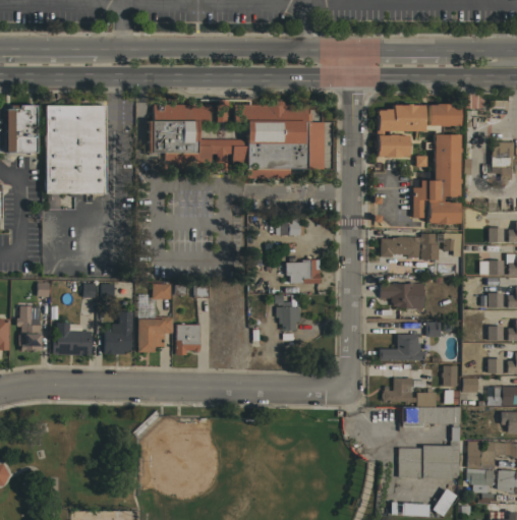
[(210,105),(210,122),(197,122),(197,139),(246,139),(246,122),(234,122),(235,105),(271,105),(273,102),(276,100),(279,100),(281,101),(283,102),(284,105),(308,105),(308,115),(312,115),(312,122),(324,122),(324,170),(290,169),(290,179),(247,178),(247,163),(233,163),(233,154),(227,154),(227,171),(217,171),(217,155),(212,155),(211,163),(197,163),(197,170),(164,170),(164,154),(148,154),(148,121),(154,121),(154,105),(210,105)]
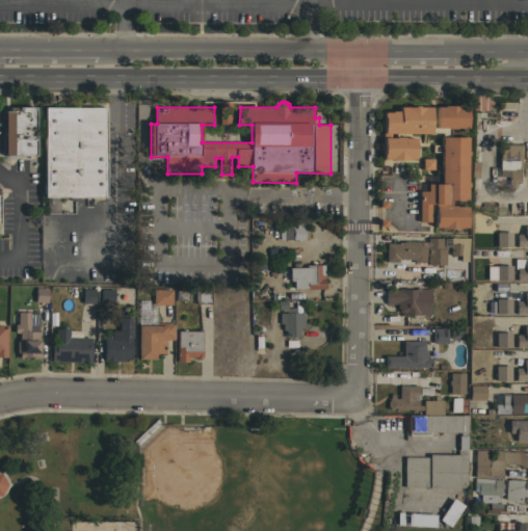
[(221,102),(232,102),(232,125),(221,125),(221,102)]
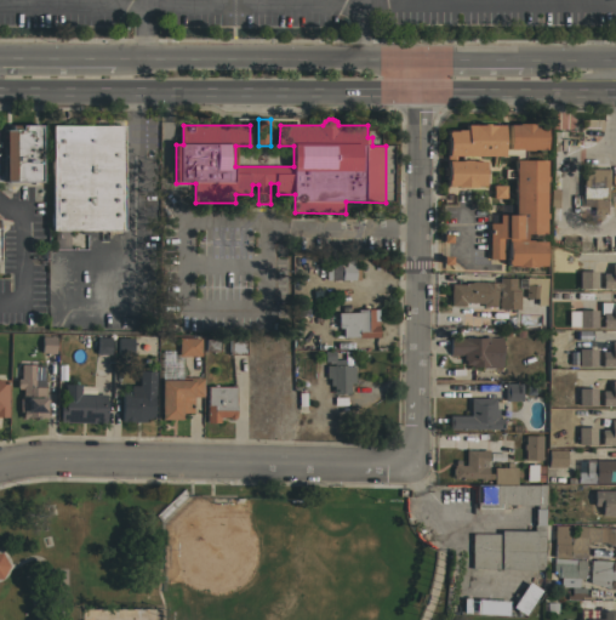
[(468,157),(468,160),(473,160),(473,161),(486,161),(486,186),(478,186),(478,188),(449,188),(449,176),(446,176),(446,168),(450,168),(450,163),(449,163),(449,155),(450,155),(450,151),(446,151),(446,142),(450,142),(450,140),(449,140),(449,130),(468,130),(468,125),(484,125),(484,124),(490,124),(490,125),(506,125),(505,157),(468,157)]
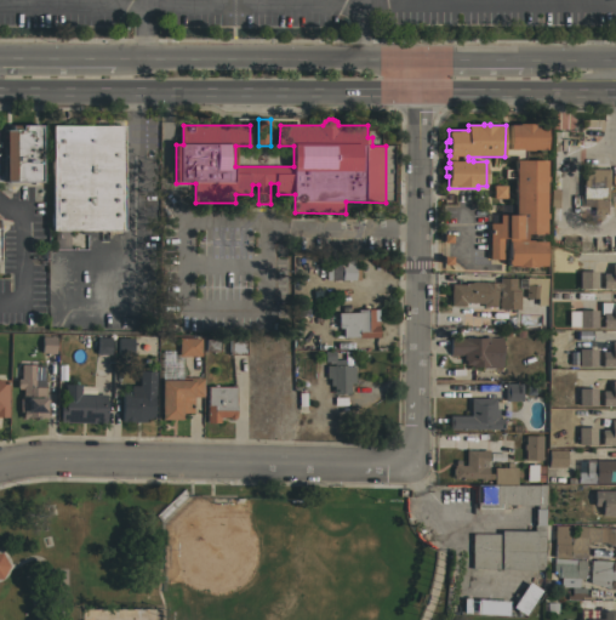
[(492,225),(501,225),(501,215),(517,216),(518,160),(519,160),(519,151),(511,151),(512,125),(519,125),(519,124),(540,124),(540,126),(548,126),(548,151),(535,151),(528,151),(528,160),(548,161),(548,177),(549,177),(549,182),(548,182),(548,214),(549,214),(549,220),(548,220),(548,235),(528,235),(528,242),(534,242),(547,243),(547,267),(539,267),(539,268),(519,268),(519,267),(511,267),(511,265),(509,265),(509,259),(511,259),(511,242),(509,242),(509,239),(505,239),(505,260),(492,260),(492,225)]
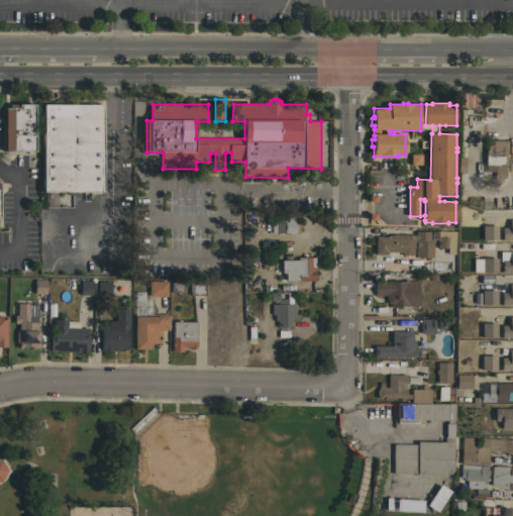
[(36,151),(34,151),(34,153),(29,153),(29,151),(7,152),(7,108),(11,108),(11,105),(36,105),(36,151)]
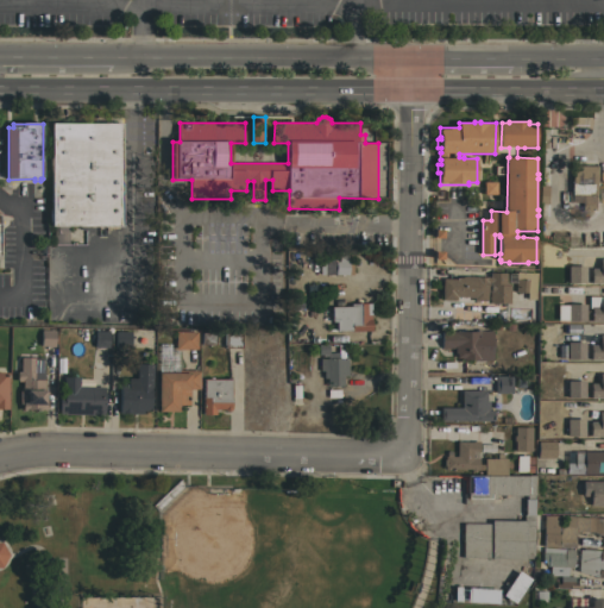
[(124,227),(52,226),(54,124),(124,124),(124,227)]
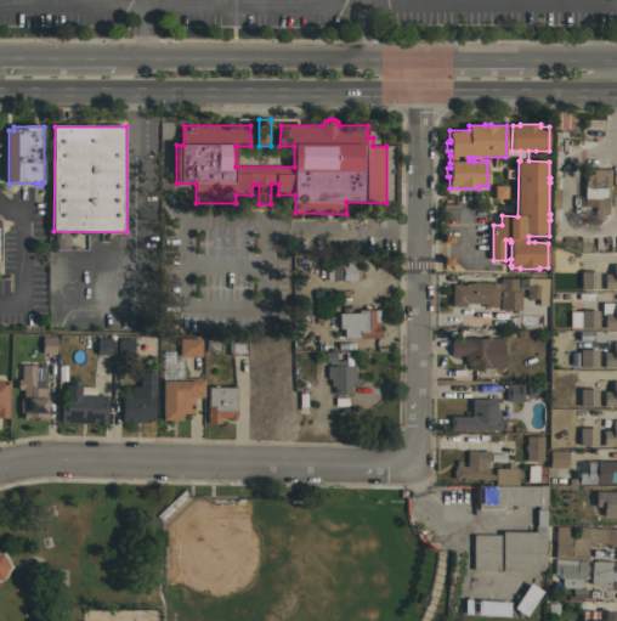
[(612,199),(611,199),(611,215),(606,215),(606,212),(598,212),(598,208),(587,207),(583,207),(584,196),(587,196),(588,169),(613,170),(612,199)]
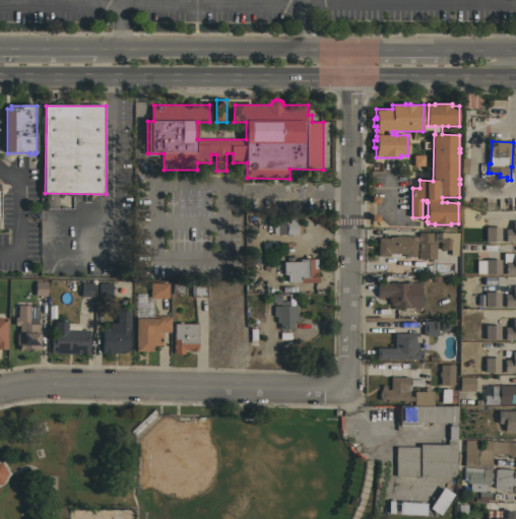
[(280,235),(280,224),(281,224),(281,221),(287,221),(287,223),(292,223),(292,218),(301,218),(301,225),(304,225),(304,235),(280,235)]
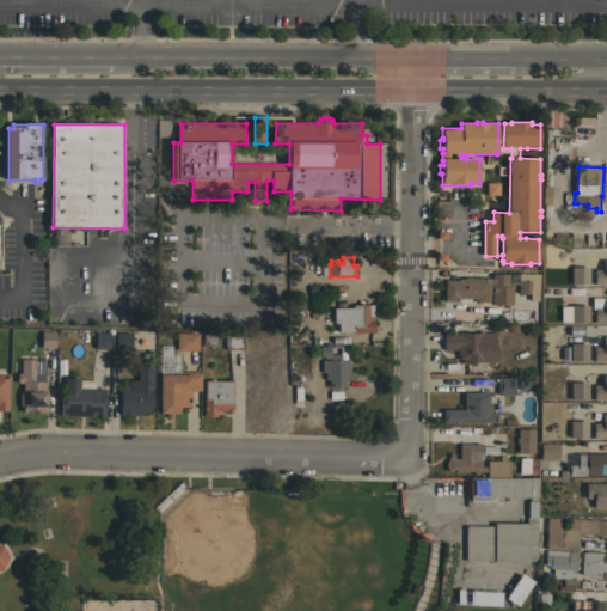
[(606,286),(596,286),(596,270),(605,270),(606,261),(606,286)]
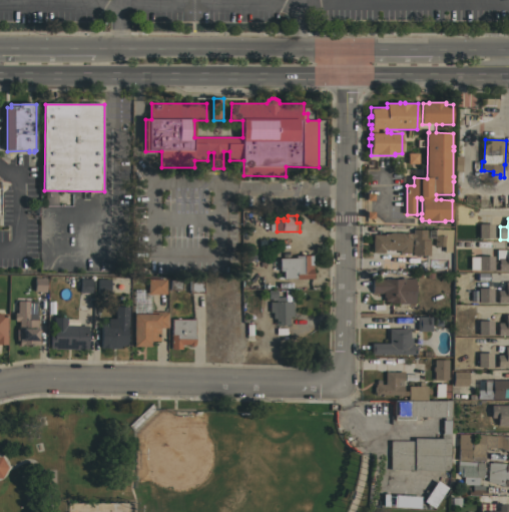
[(495,238),(481,238),(481,224),(496,224),(495,238)]
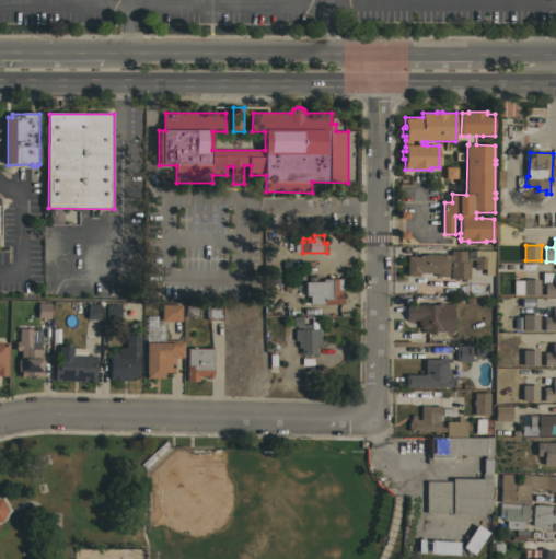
[(495,277),(487,276),(487,270),(476,269),(478,251),(497,252),(495,277)]
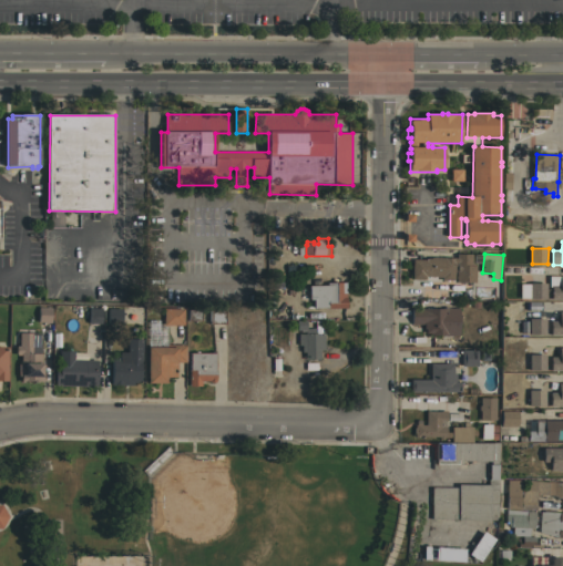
[(428,260),(428,259),(432,259),(432,258),(458,258),(459,255),(474,255),(474,266),(478,266),(478,283),(458,283),(459,264),(456,264),(456,281),(443,280),(443,277),(427,277),(427,280),(413,280),(415,260),(428,260)]
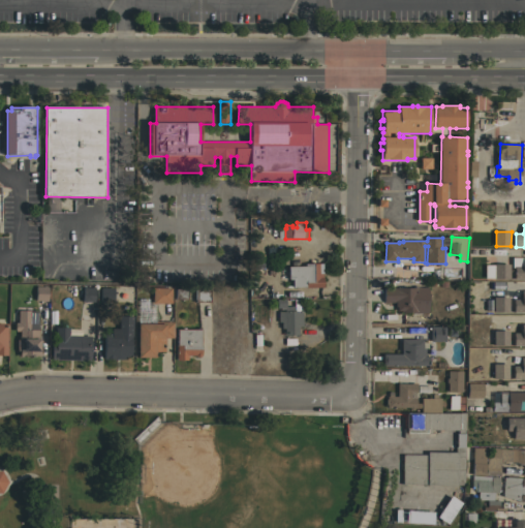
[(524,280),(516,280),(516,267),(524,267),(524,258),(524,280)]
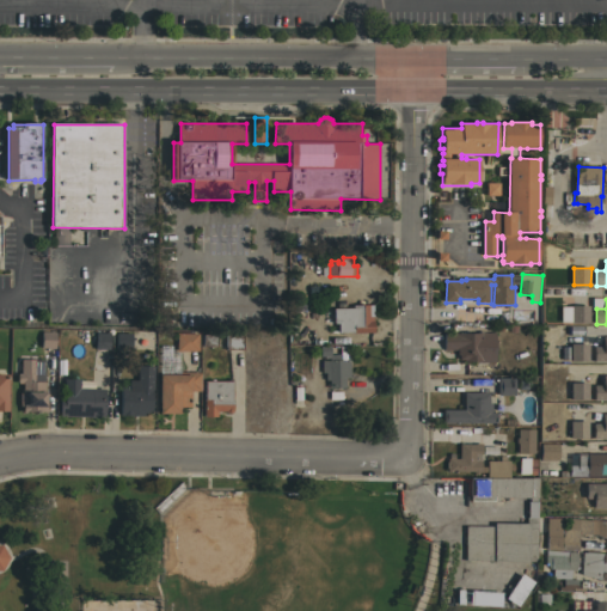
[(335,309),(355,309),(355,306),(371,306),(371,318),(375,318),(375,334),(355,334),(355,333),(341,333),(339,324),(336,324),(335,309)]
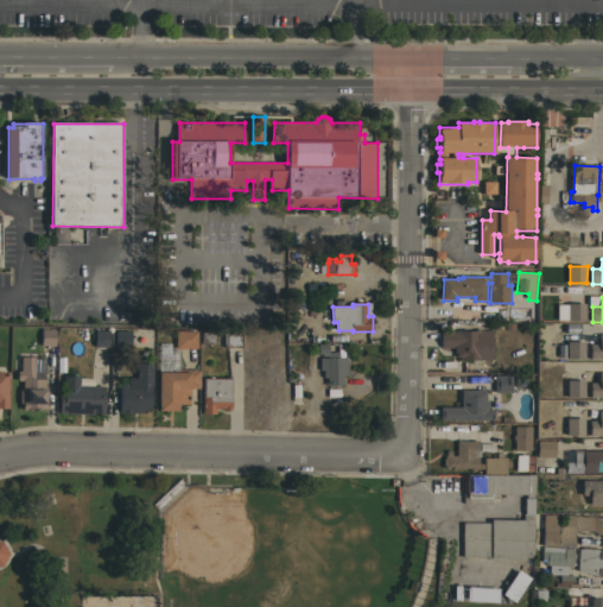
[(586,321),(569,321),(570,304),(588,304),(586,321)]
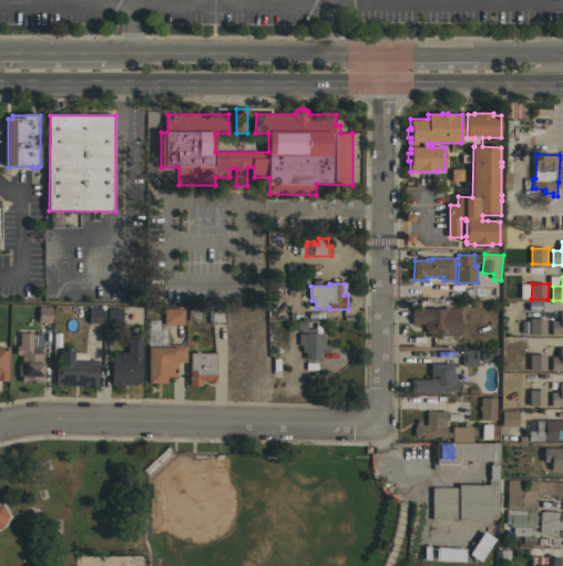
[(54,308),(53,323),(41,322),(41,308),(54,308)]
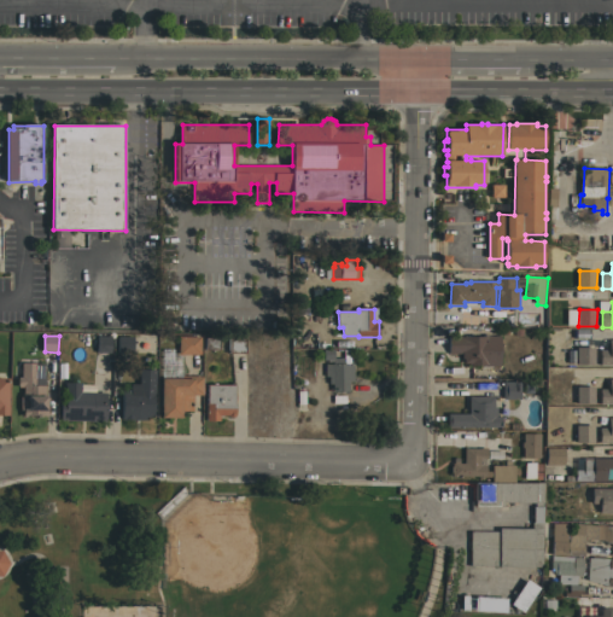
[(502,367),(486,367),(486,366),(471,366),(471,364),(466,364),(466,359),(463,359),(463,354),(450,354),(450,349),(450,342),(450,336),(467,336),(467,337),(484,337),(484,336),(502,336),(502,367)]
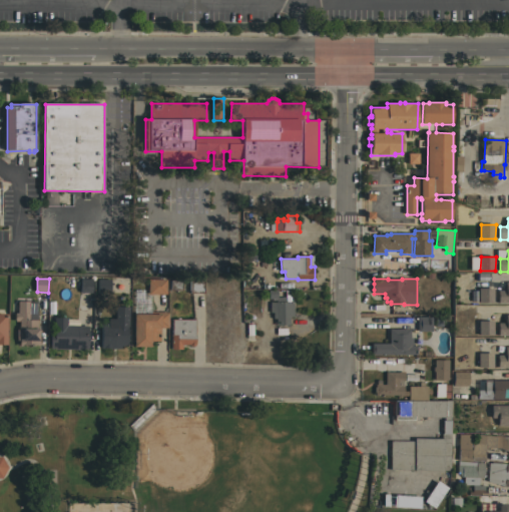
[(83,280),(94,280),(94,294),(82,294),(83,280)]
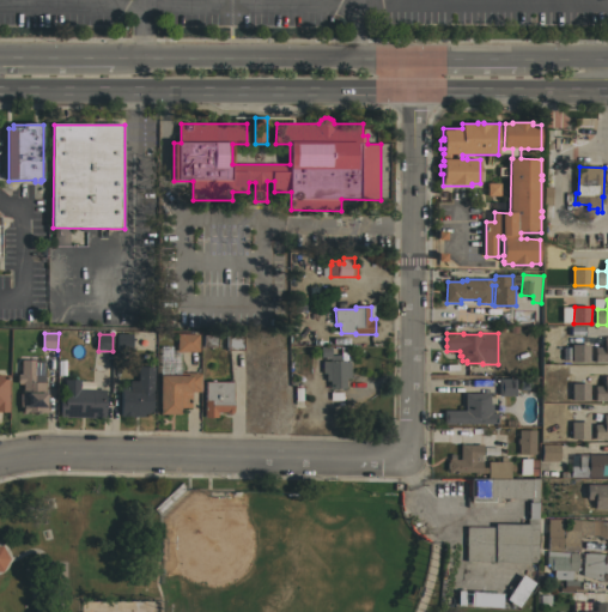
[(120,334),(134,334),(134,351),(119,351),(120,334)]
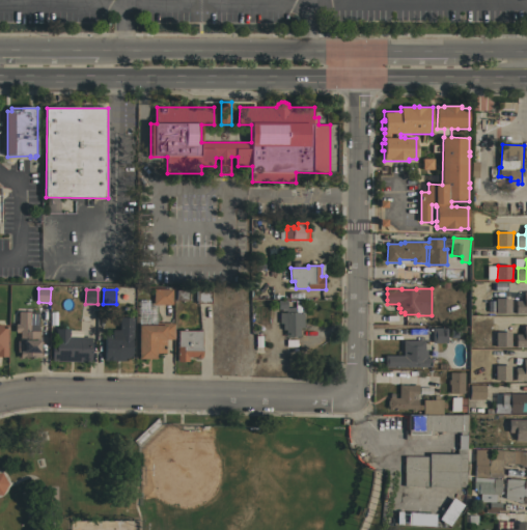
[(156,305),(156,289),(174,289),(174,305),(156,305)]
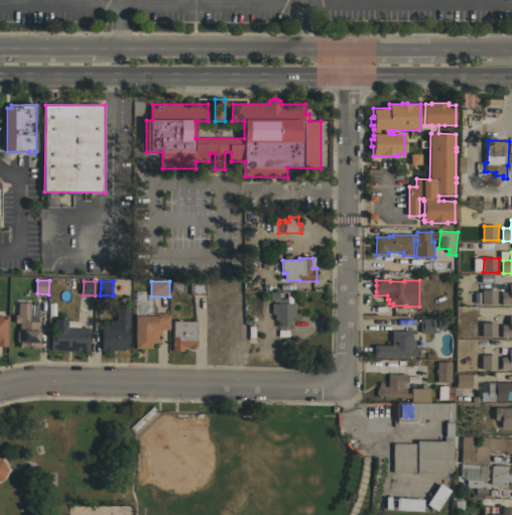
[(194,282),(208,283),(207,295),(193,295),(194,282)]
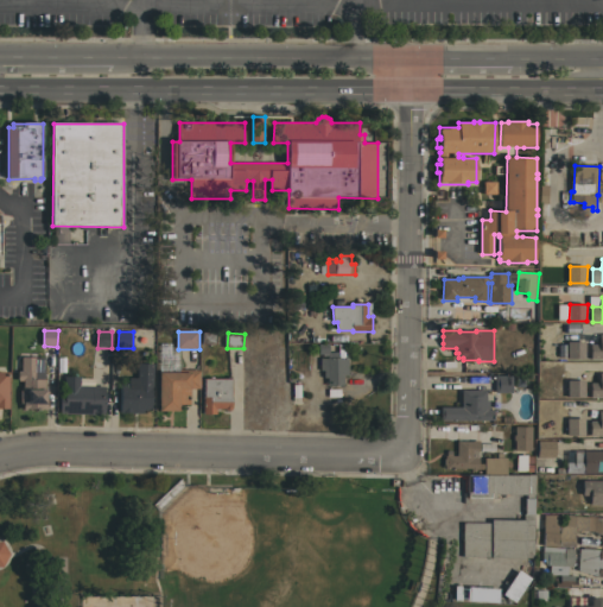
[(602,360),(592,360),(592,345),(601,345),(601,335),(602,335),(602,360)]
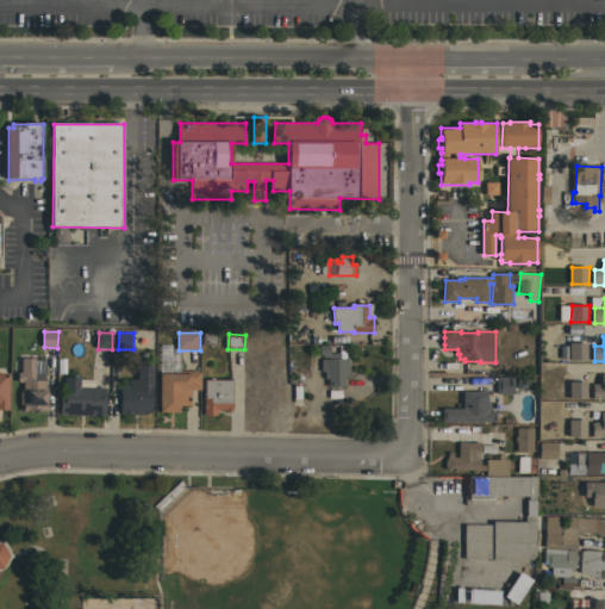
[(588,360),(571,360),(571,343),(588,343),(588,360)]
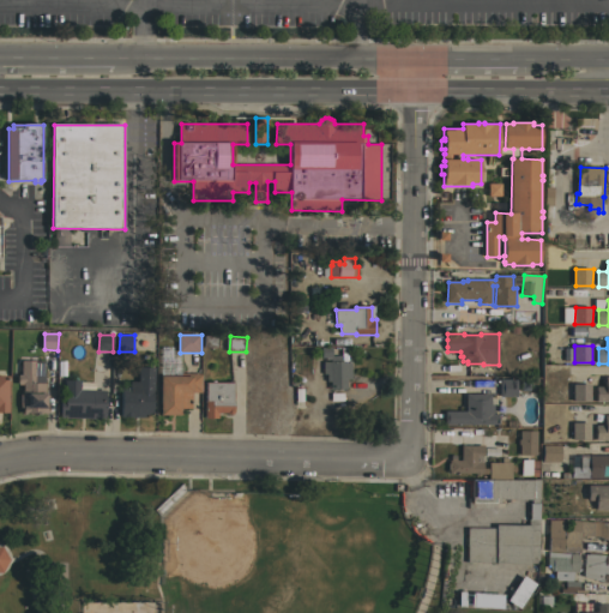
[(354,379),(349,379),(349,390),(332,390),(332,383),(329,383),(329,374),(325,374),(325,362),(329,362),(329,359),(324,359),(324,348),(333,348),(333,356),(347,356),(348,362),(354,362),(354,379)]
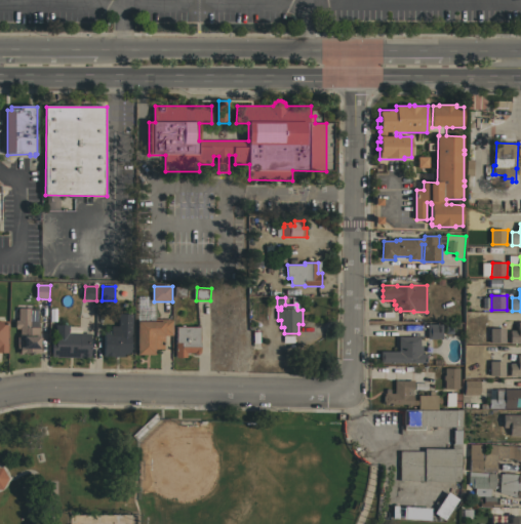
[(40,309),(40,328),(41,328),(41,338),(43,338),(43,354),(24,354),(24,355),(22,355),(22,349),(19,349),(19,337),(22,337),(22,329),(17,329),(17,321),(21,321),(21,309),(40,309)]
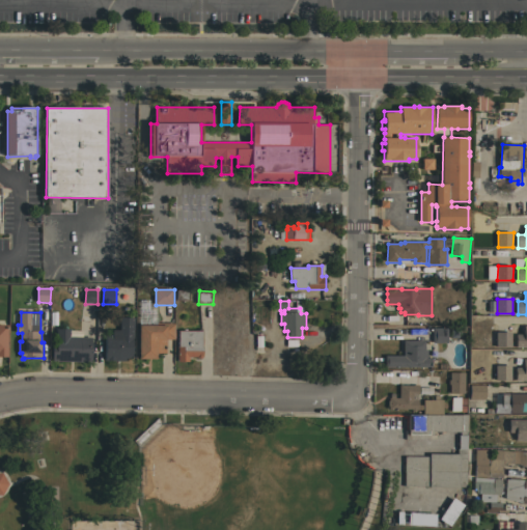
[(107,336),(114,336),(114,331),(121,331),(122,317),(136,318),(135,339),(134,339),(134,359),(127,359),(127,361),(120,361),(120,362),(106,361),(107,336)]
